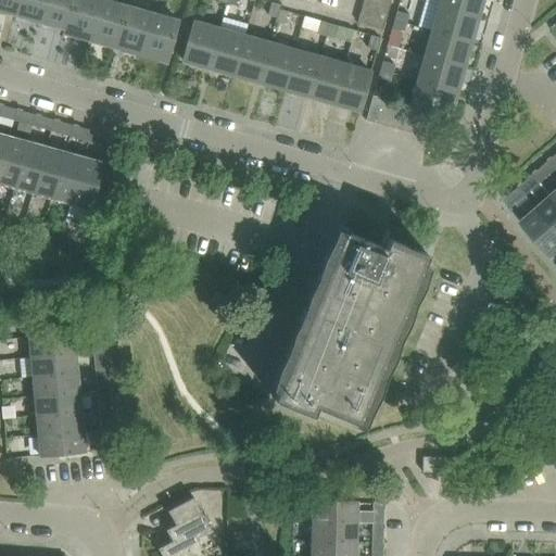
[(0,0),(0,8),(15,13),(19,0),(0,0)]
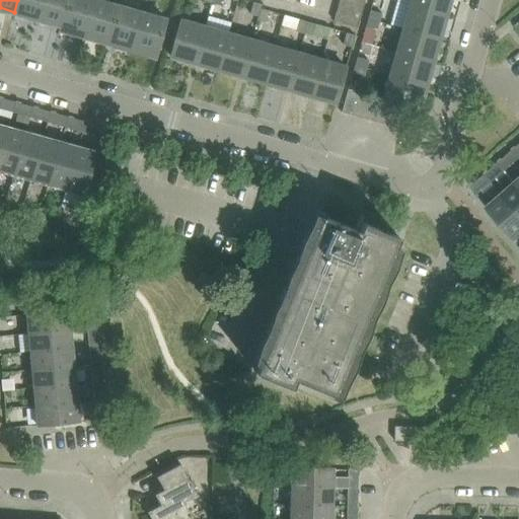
[(17,0),(14,12),(38,18),(43,0),(17,0)]
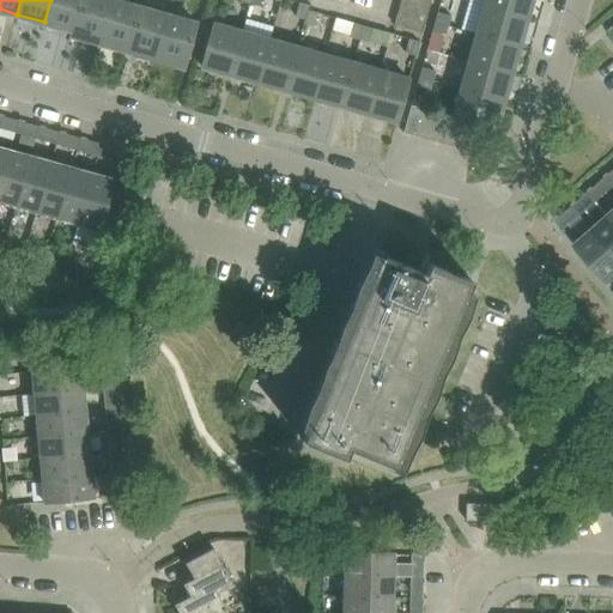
[(50,0),(44,22),(71,29),(78,0),(50,0)]
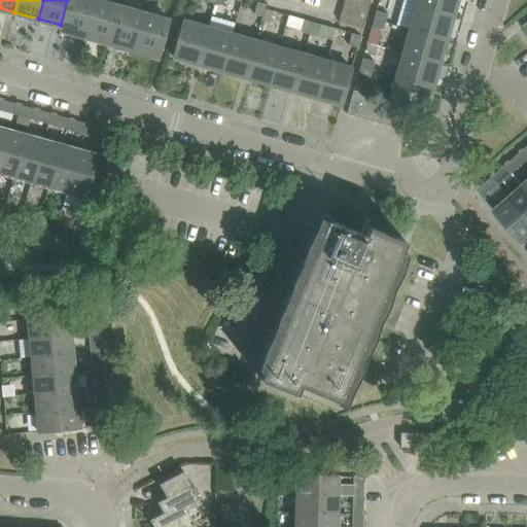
[(67,0),(61,25),(60,29),(85,36),(95,0),(67,0)]
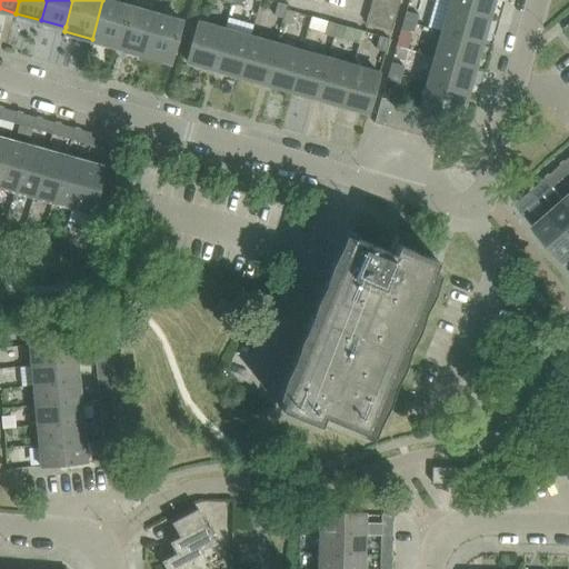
[(102,0),(92,39),(118,47),(129,7),(105,0),(102,0)]
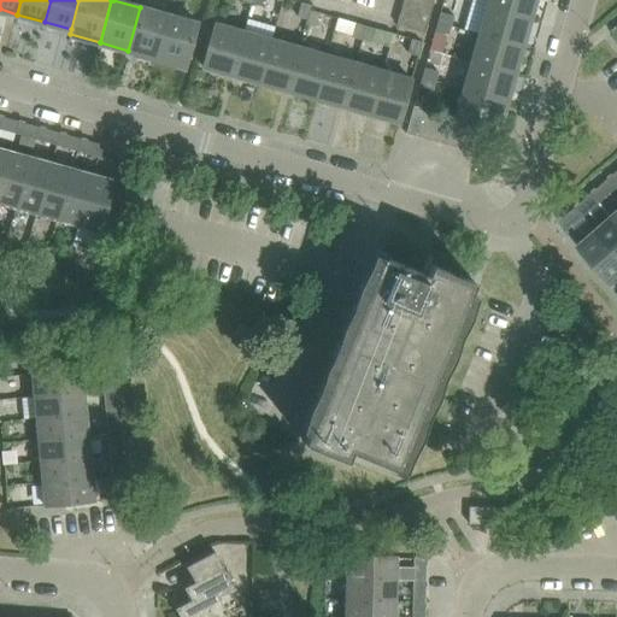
[(417,0),(403,0),(400,10),(428,18),(433,4),(417,0)]
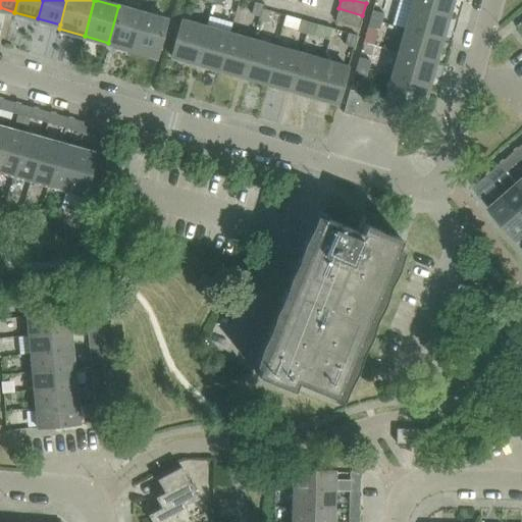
[(415,0),(414,5),(447,14),(451,0),(415,0)]
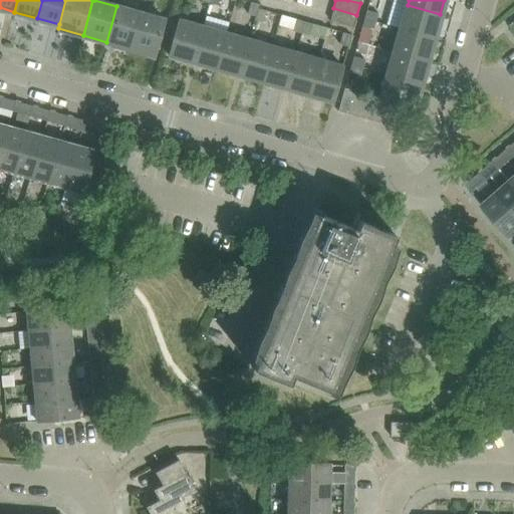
[(254,20),(258,8),(259,4),(251,2),(247,13),(247,14),(255,16),(254,20)]
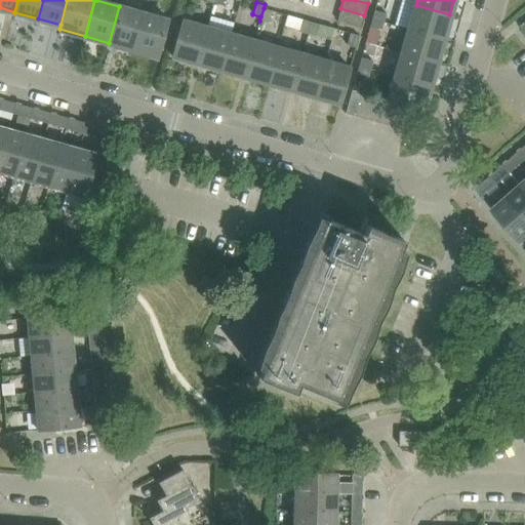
[(410,29),(443,39),(449,14),(416,5),(410,29)]
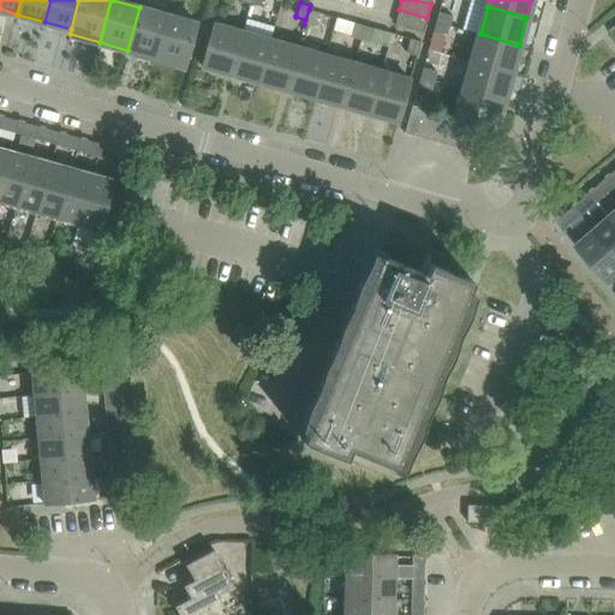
[(127,51),(155,59),(168,16),(139,7),(127,51)]
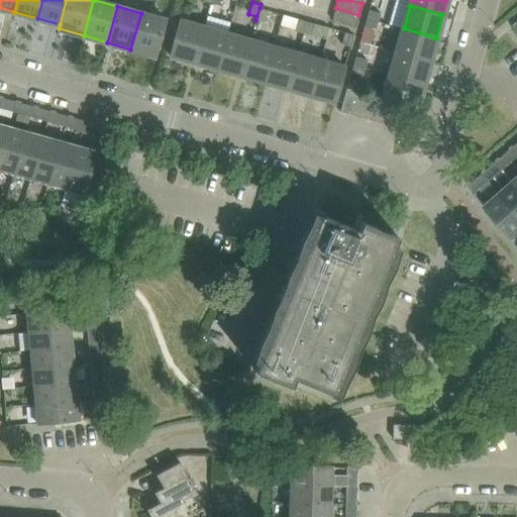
[(264,22),(265,22),(268,10),(260,8),(255,20),(264,22)]
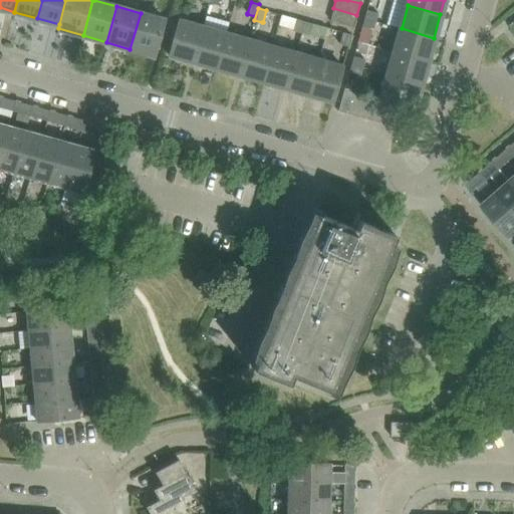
[(356,15),(333,8),(330,20),(353,27),(356,15)]
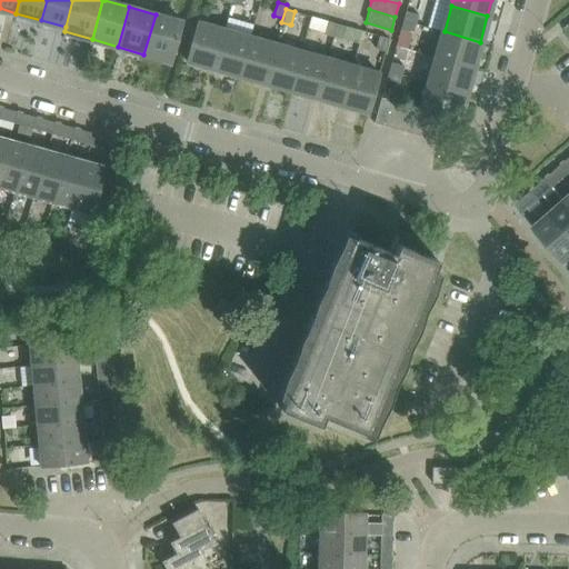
[(406,11),(403,20),(416,23),(418,15),(406,11)]
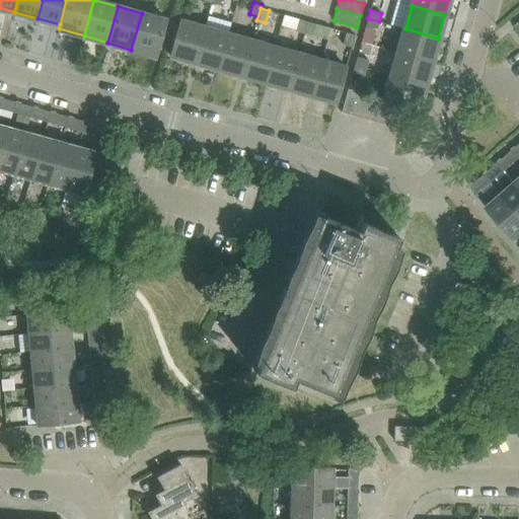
[(156,57),(166,20),(142,13),(131,50),(156,57)]
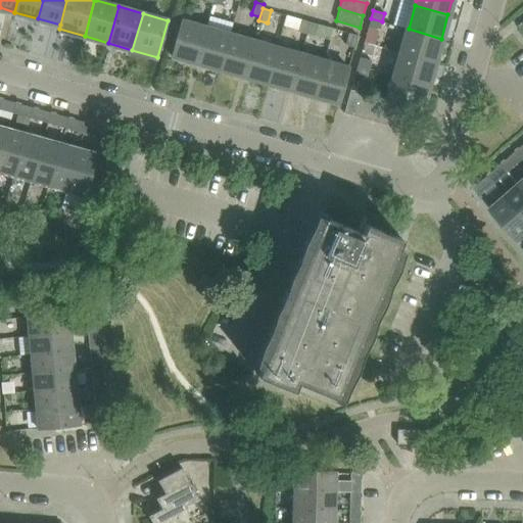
[(380,30),(382,21),(371,18),(368,27),(380,30)]
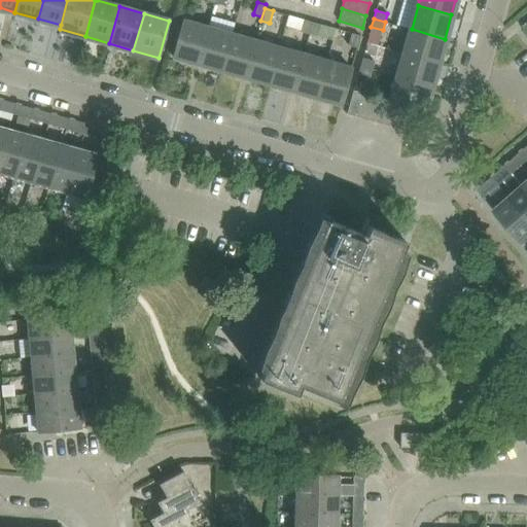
[(300,31),(309,33),(312,22),(304,20),(300,31)]
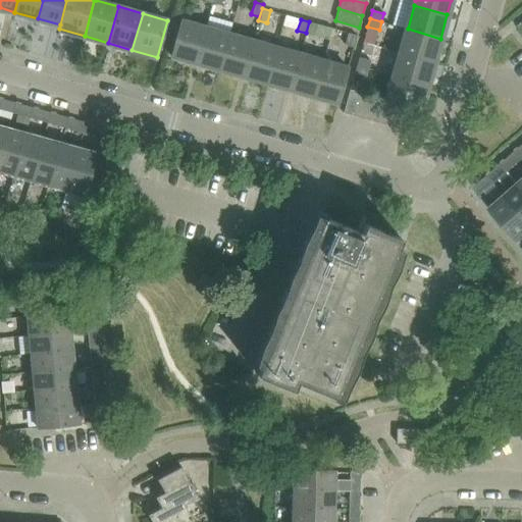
[(171,55),(196,62),(205,29),(181,21),(171,55)]
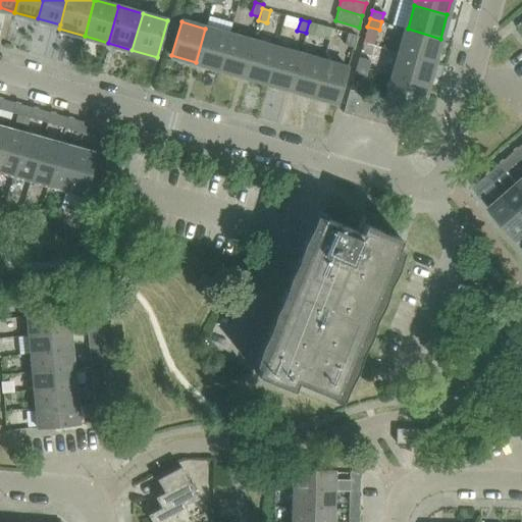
[(317,23),(309,21),(306,33),(314,36),(317,23)]
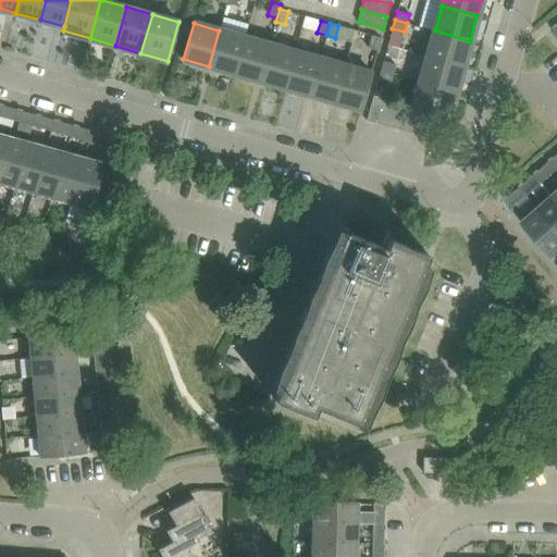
[(209,66),(234,73),(244,37),(219,31),(209,66)]
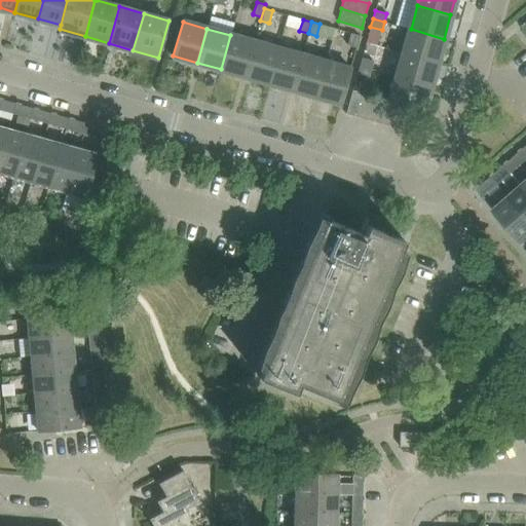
[(404,53),(437,63),(444,39),(411,29),(404,53)]
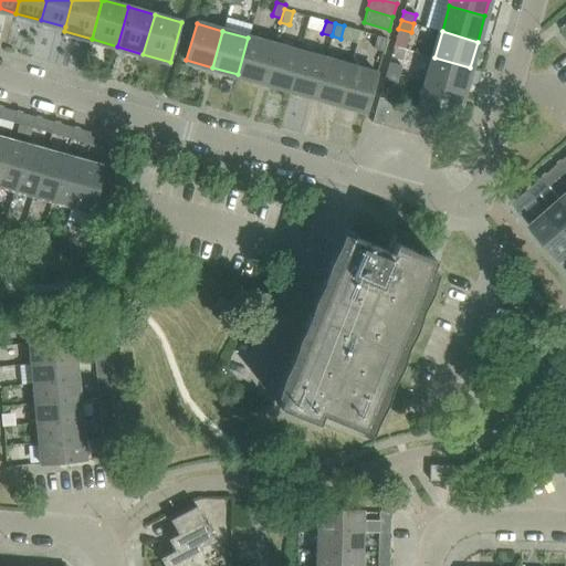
[(374,49),(383,51),(387,38),(377,35),(374,49)]
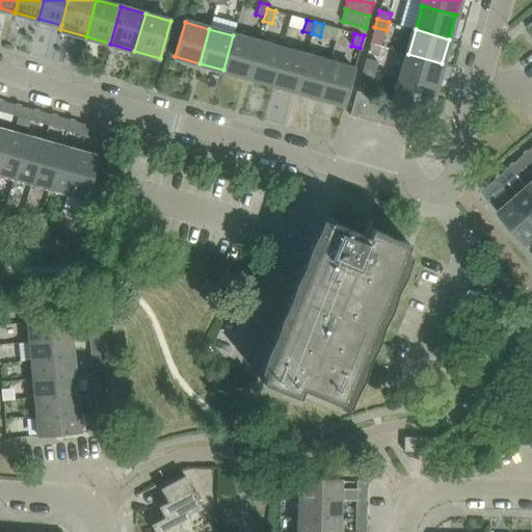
[(223,70),(247,77),(257,43),(233,35),(223,70)]
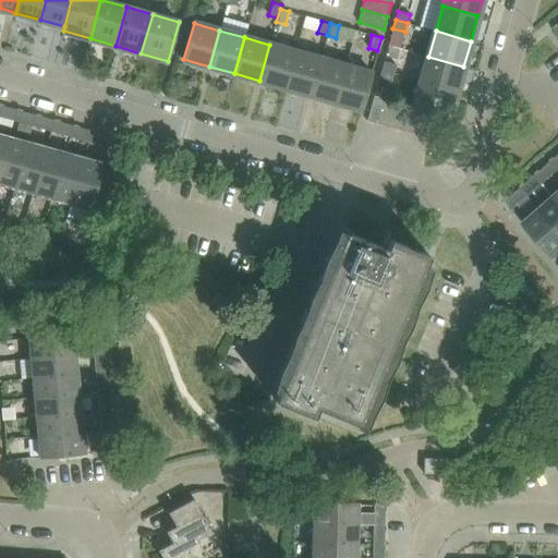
[(259,81),(284,87),(295,51),(269,45),(259,81)]
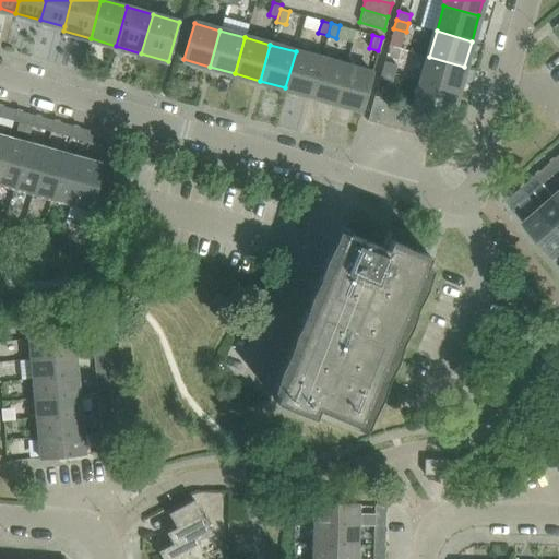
[(285,87),(311,95),(321,59),(296,51),(285,87)]
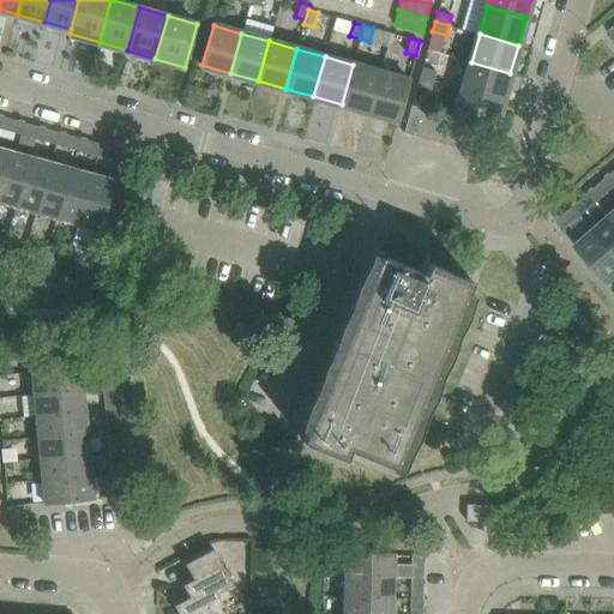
[(464,90),(503,101),(510,73),(471,62),(464,90)]
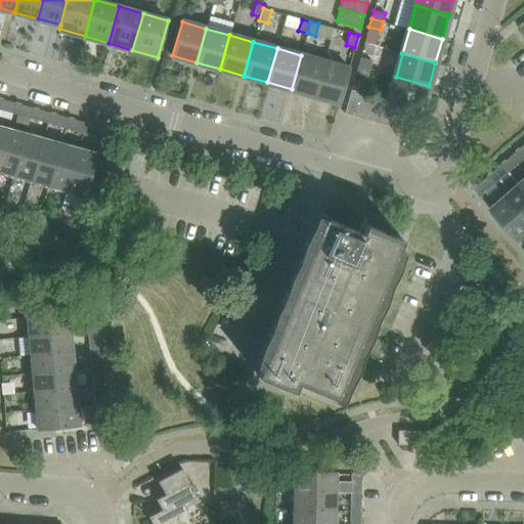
[(292,89),(315,95),(324,62),(301,55),(292,89)]
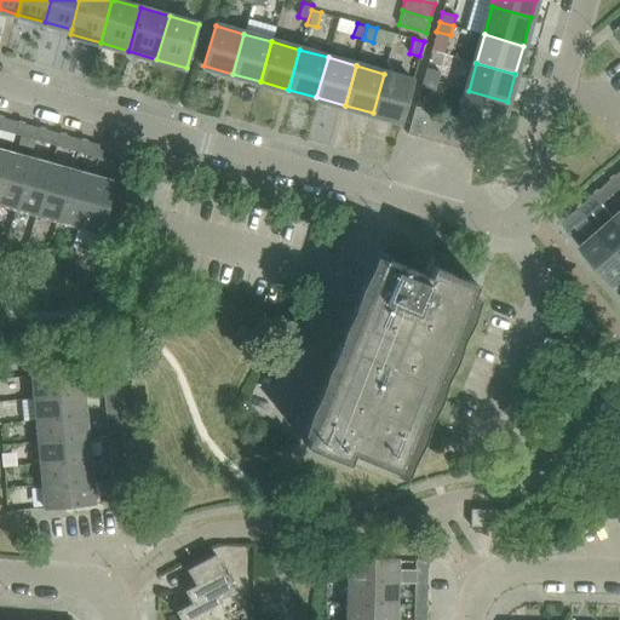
[(426,68),(424,78),(437,81),(440,72),(426,68)]
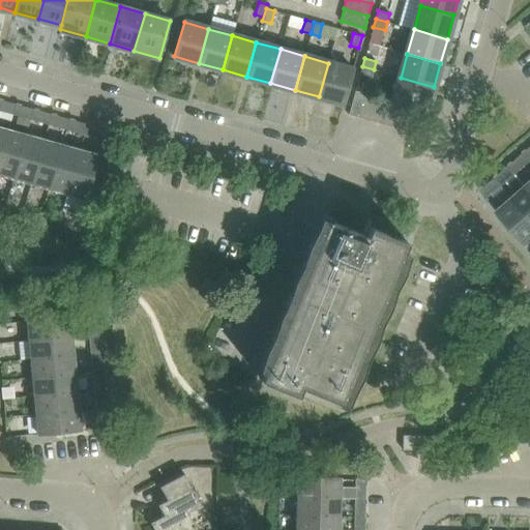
[(328,63),(319,96),(343,104),(353,69),(328,63)]
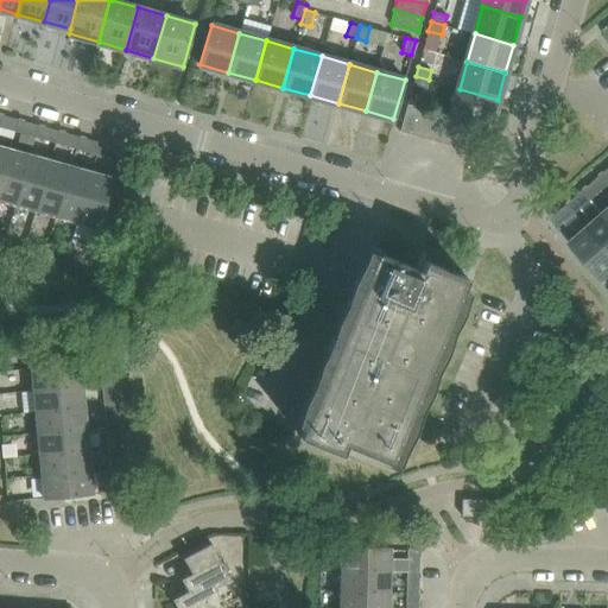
[(426,90),(429,80),(416,76),(412,86),(426,90)]
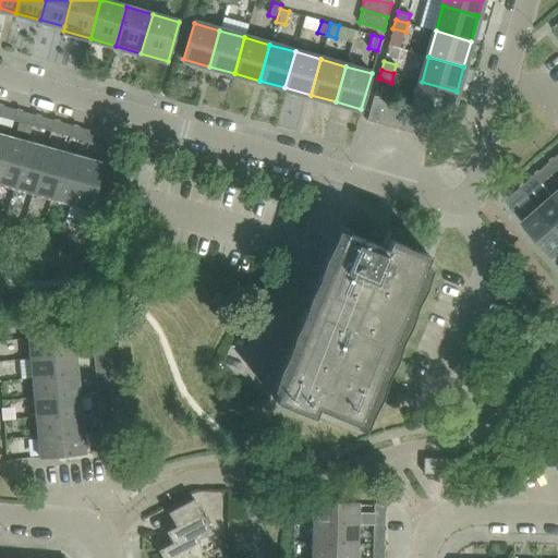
[(424,110),(437,113),(449,118),(457,92),(422,82),(415,108),(424,110)]
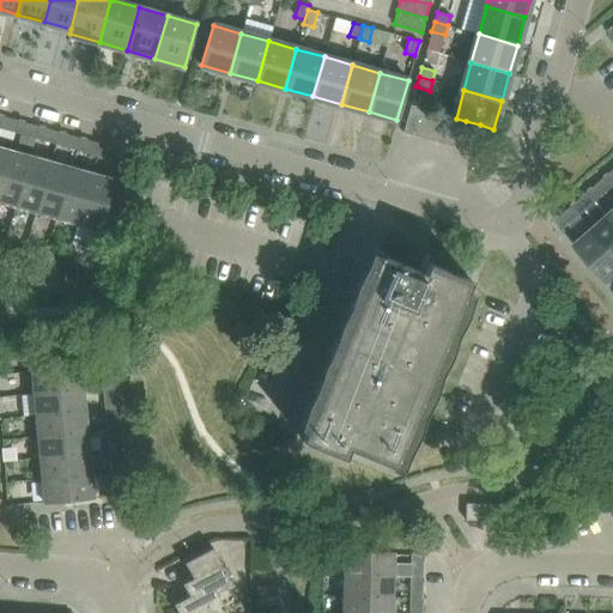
[(417,137),(425,109),(411,105),(402,133),(417,137)]
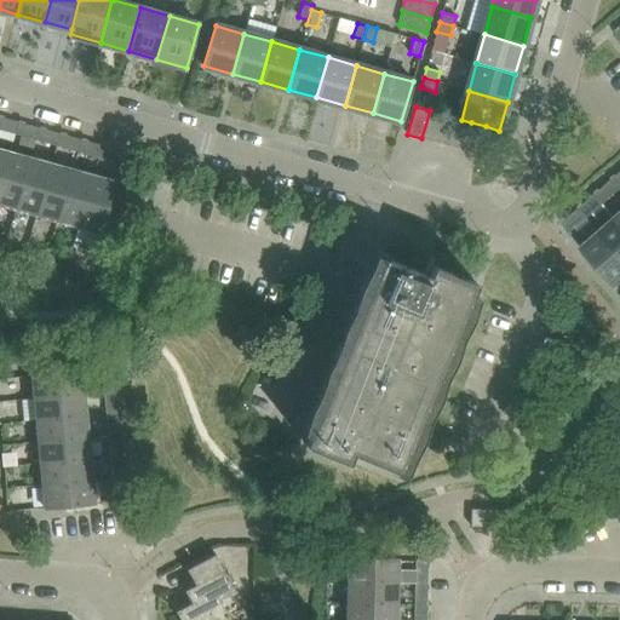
[(436,142),(443,114),(430,110),(422,138),(436,142)]
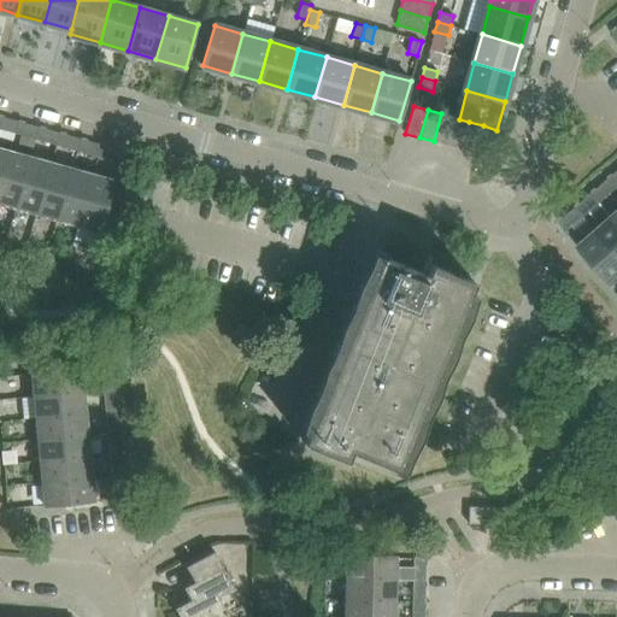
[(447,145),(456,118),(441,113),(434,141),(447,145)]
